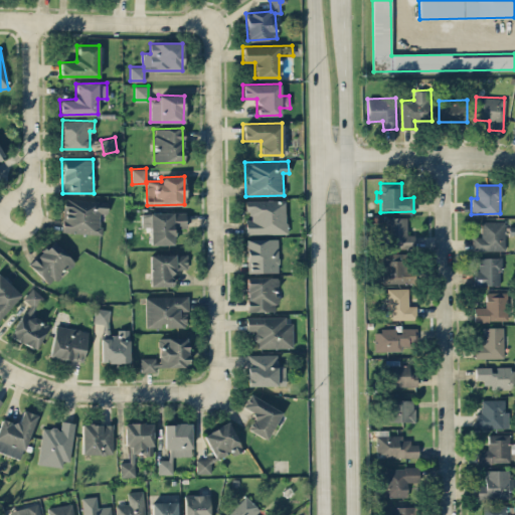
[(61,232),(100,233),(101,212),(106,213),(107,200),(63,198),(61,232)]
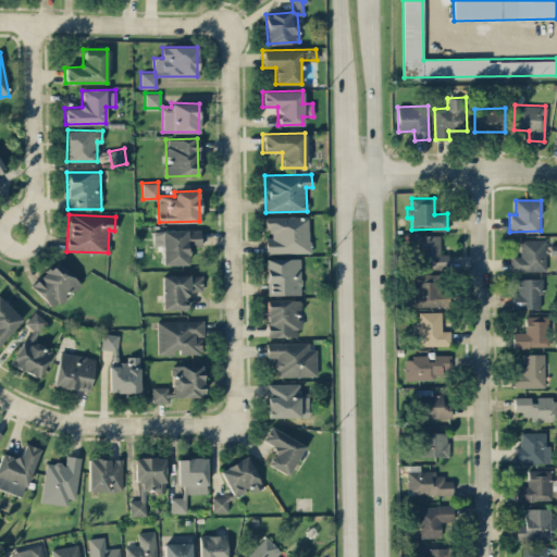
[(308,215),(264,217),(264,233),(265,252),(309,252),(308,215)]
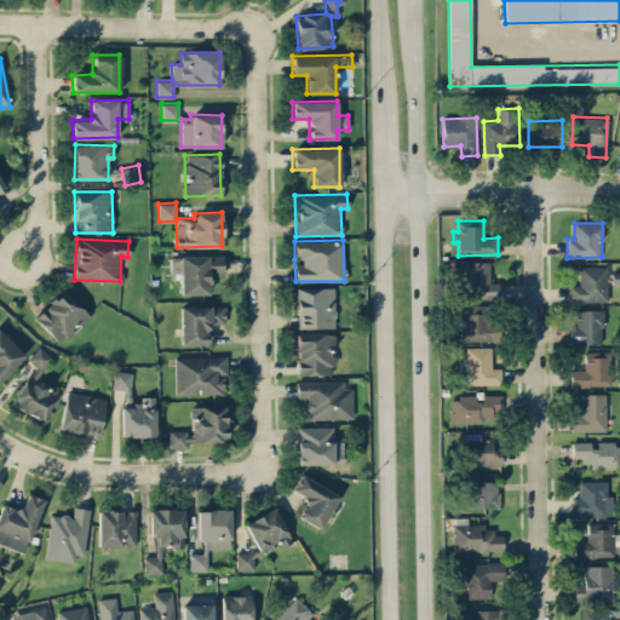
[(179,273),(181,294),(208,294),(208,274),(223,274),(223,254),(170,257),(171,273),(179,273)]
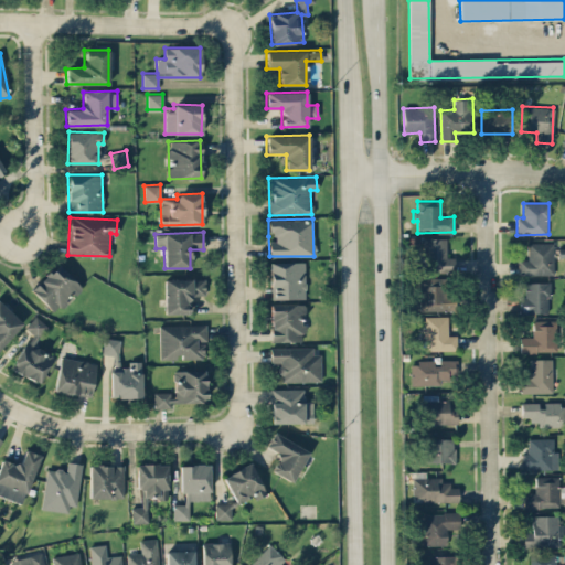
[(423,238),(424,268),(455,267),(455,257),(446,257),(446,238),(423,238)]
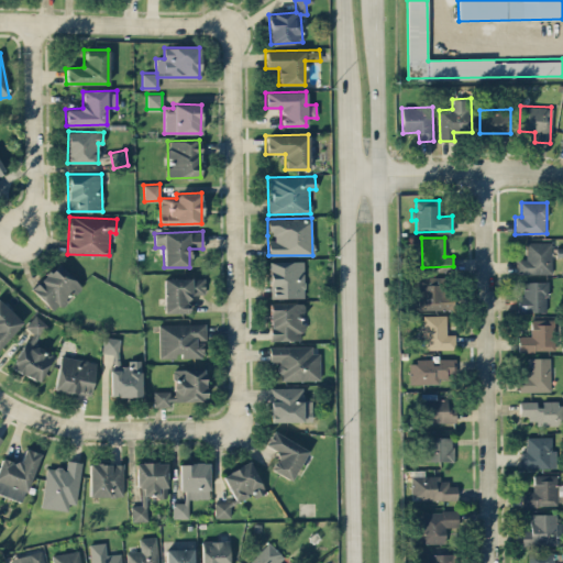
[(551,241),(525,242),(526,258),(516,258),(517,274),(552,273),(551,241)]
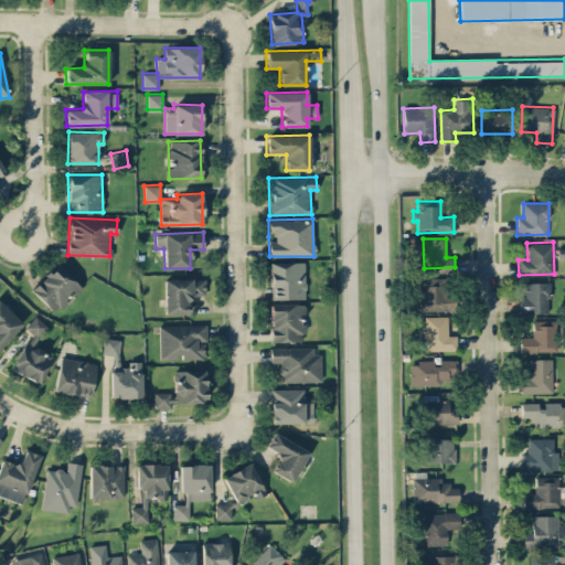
[(304,262),(269,262),(269,299),(305,298),(304,262)]
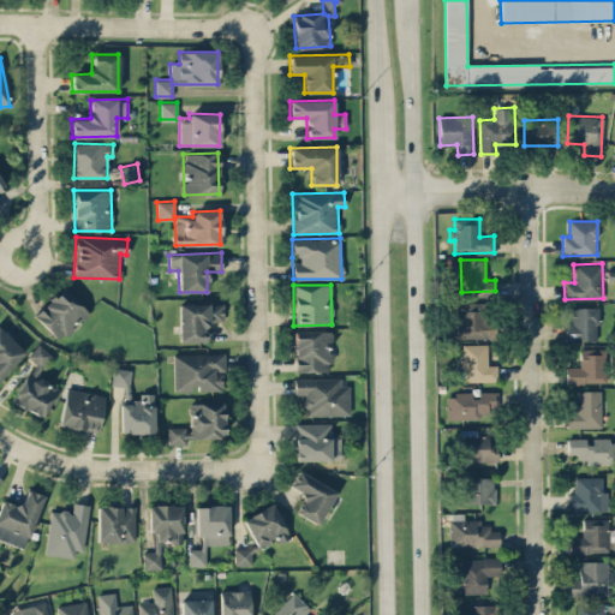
[(88,311),(61,286),(34,316),(60,340),(88,311)]
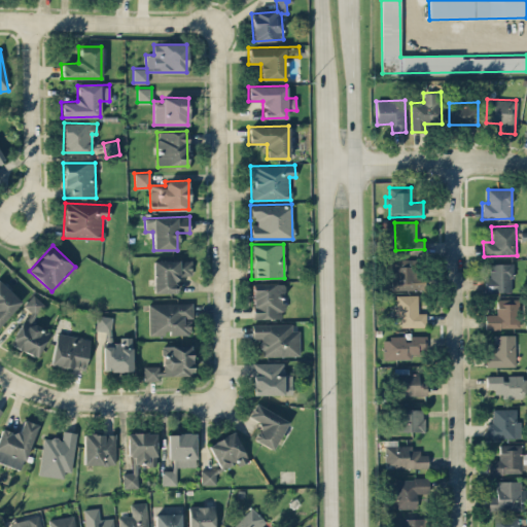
[(152,260),(153,292),(176,292),(176,275),(191,275),(190,259),(152,260)]
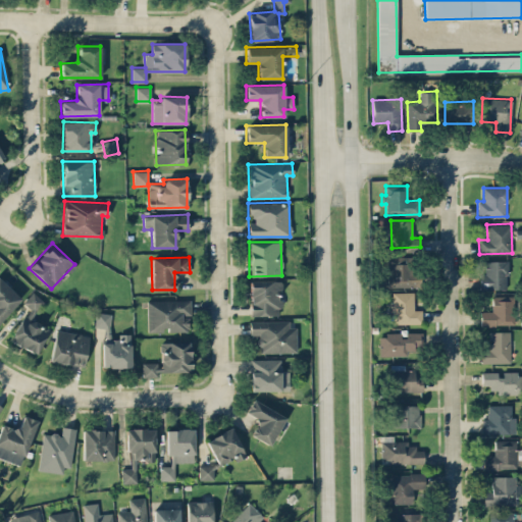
[(387,286),(410,286),(410,257),(387,257),(387,286)]
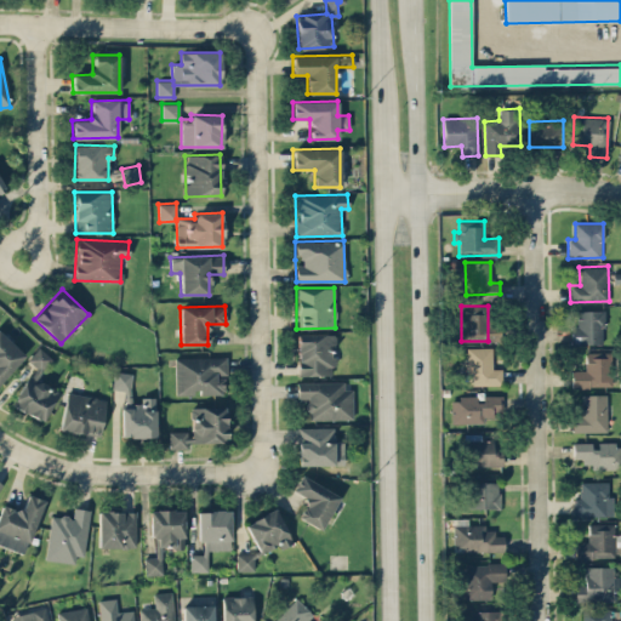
[(604,311),(577,309),(576,325),(571,325),(570,343),(604,343),(604,311)]
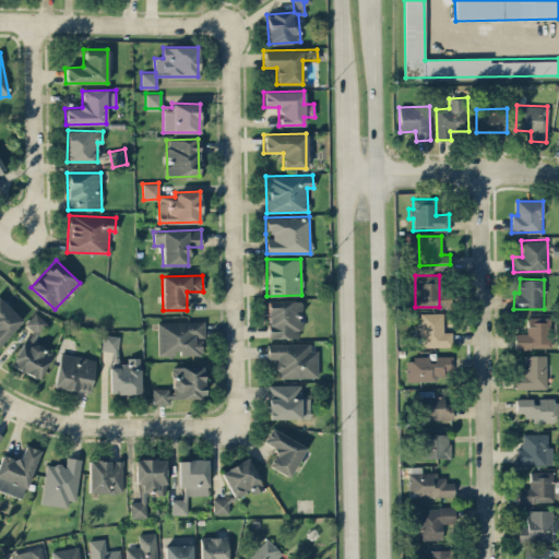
[(0,344),(23,319),(0,298),(0,344)]
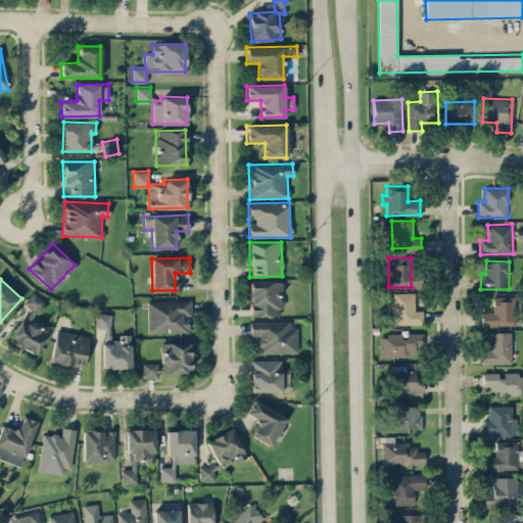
[(249,281),(251,317),(282,315),(280,280),(249,281)]
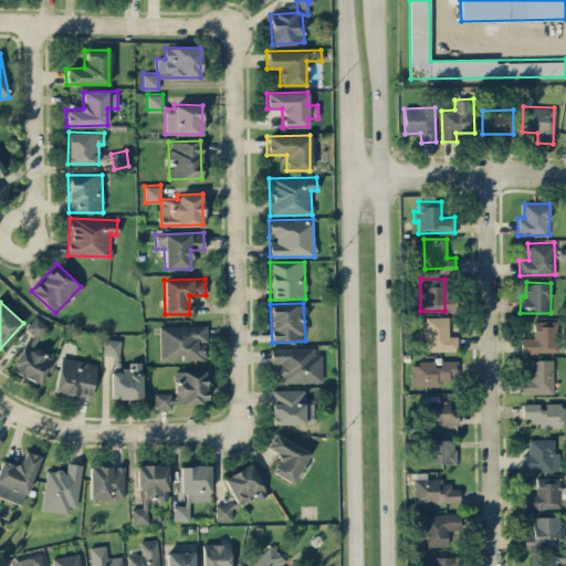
[(40,384),(54,356),(34,346),(46,324),(32,316),(25,329),(30,332),(11,369),(40,384)]
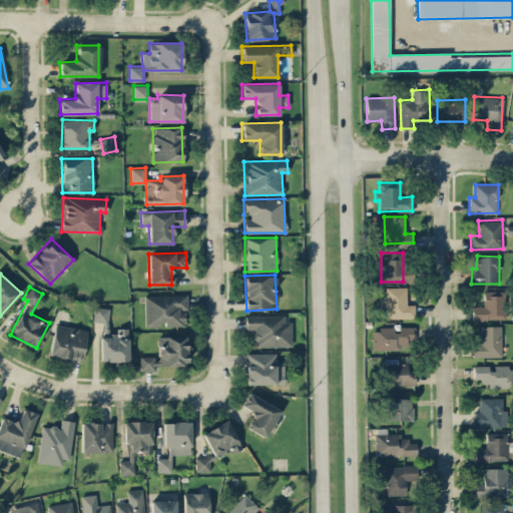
[(385,318),(413,318),(413,304),(406,304),(406,287),(385,287),(385,318)]
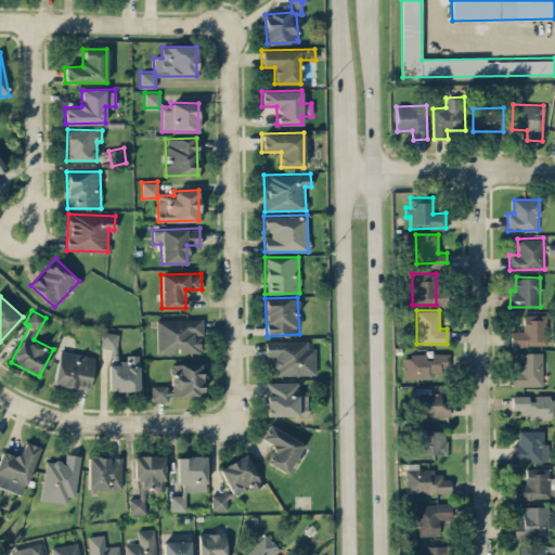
[(511,346),(545,346),(545,314),(524,314),(524,331),(511,331),(511,346)]
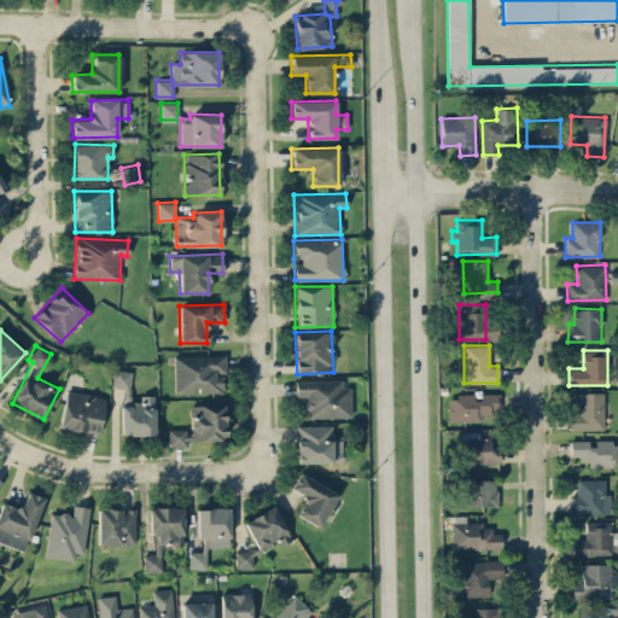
[(174,355),(174,391),(198,391),(198,392),(225,392),(223,355),(174,355)]
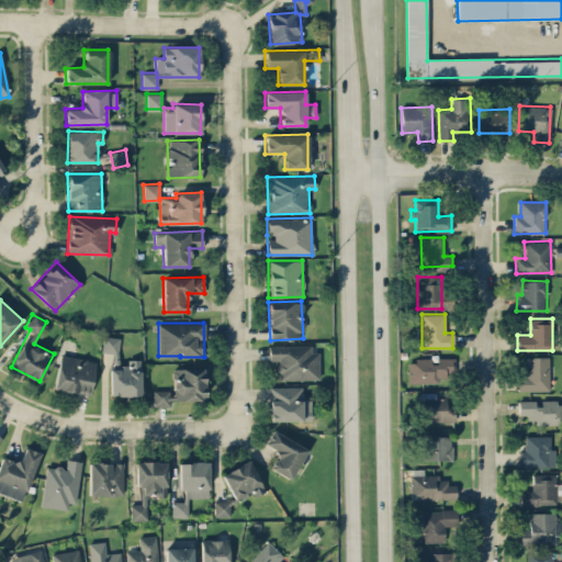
[(117,352),(120,337),(103,335),(101,350),(117,352)]
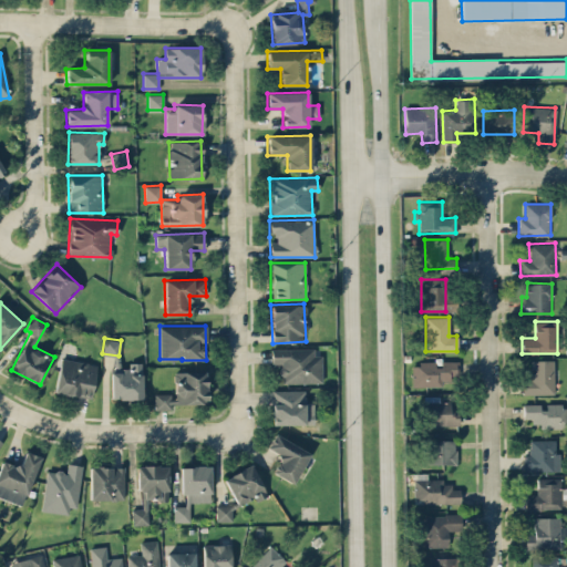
[(313,348),(270,349),(271,364),(280,363),(280,383),(321,382),(321,354),(313,354),(313,348)]
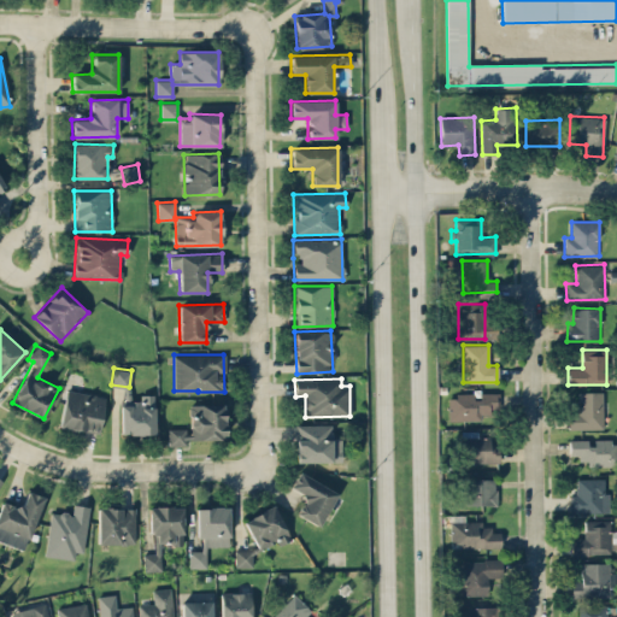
[(99,432),(104,395),(64,391),(60,428),(99,432)]
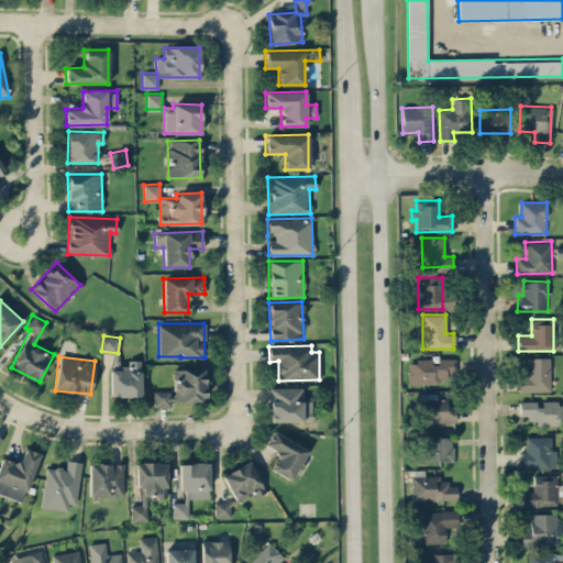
[(454,357),(434,359),(434,360),(408,360),(409,382),(446,382),(446,373),(455,372),(454,357)]
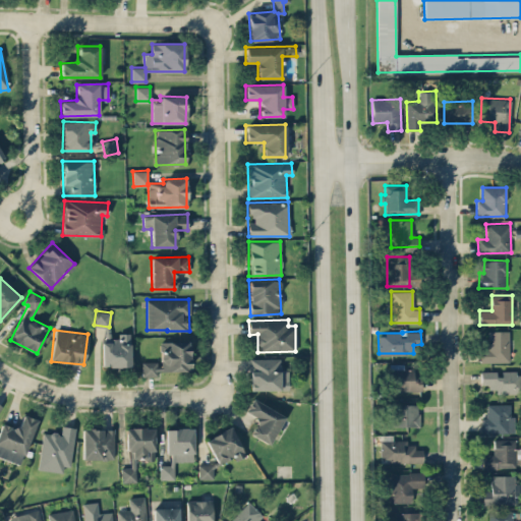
[(509,362),(510,331),(488,331),(488,348),(480,348),(480,361),(509,362)]
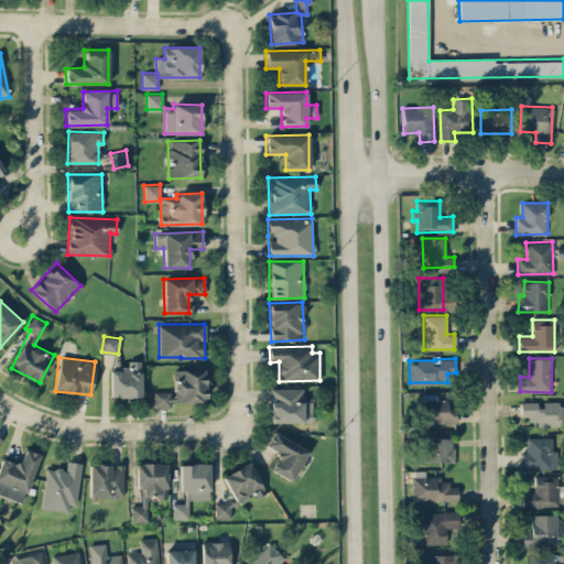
[(109,368),(110,397),(141,396),(141,360),(128,360),(128,367),(109,368)]
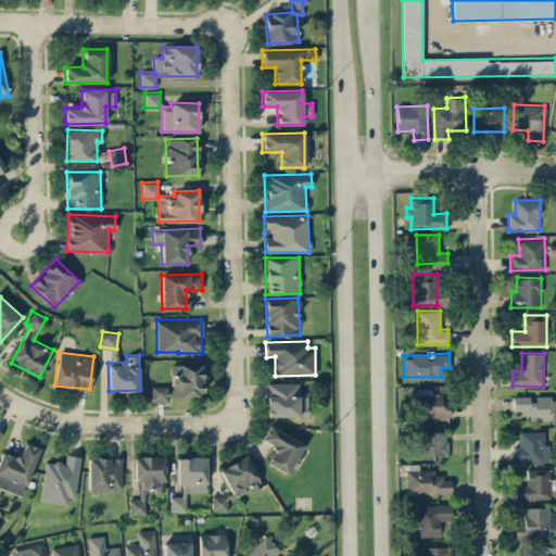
[(169,365),(171,386),(151,386),(152,402),(169,401),(168,396),(203,395),(202,364),(169,365)]
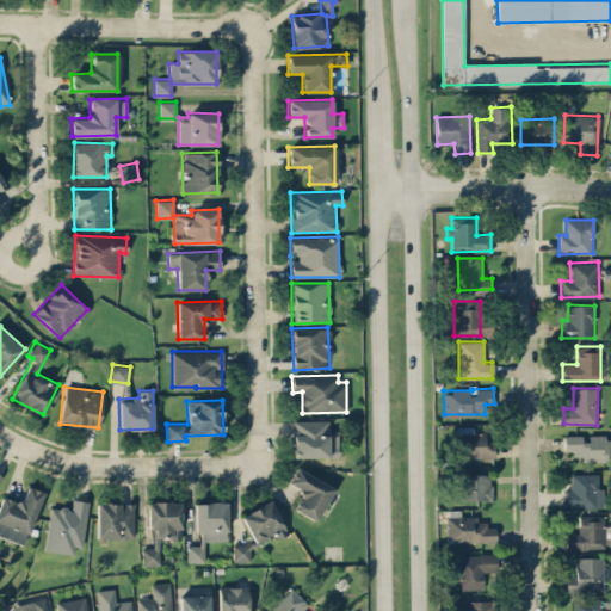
[(292,457),(328,457),(328,420),(292,420),(292,457)]
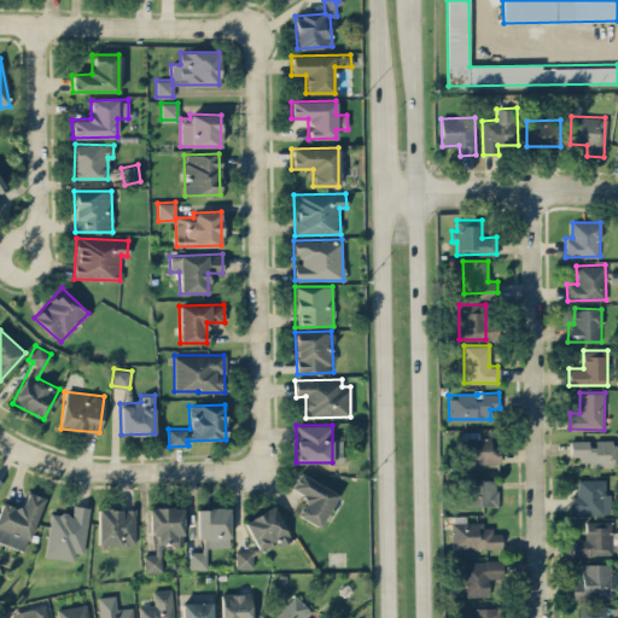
[(479,431),(462,431),(464,464),(500,462),(499,437),(479,438),(479,431)]
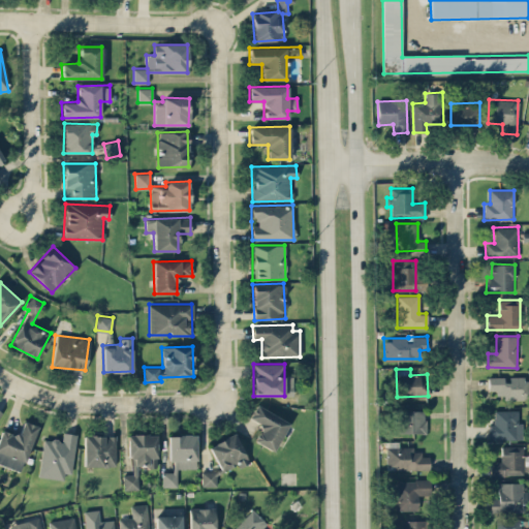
[(488,392),(504,393),(504,399),(528,399),(528,377),(509,377),(509,378),(488,378),(488,392)]
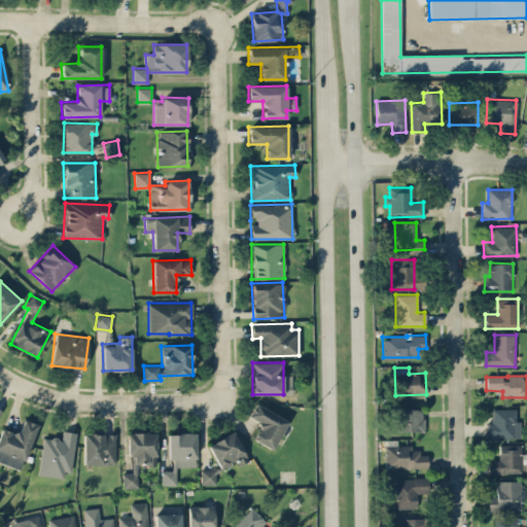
[(288,421),(255,402),(247,415),(260,423),(252,437),(271,449),(288,421)]
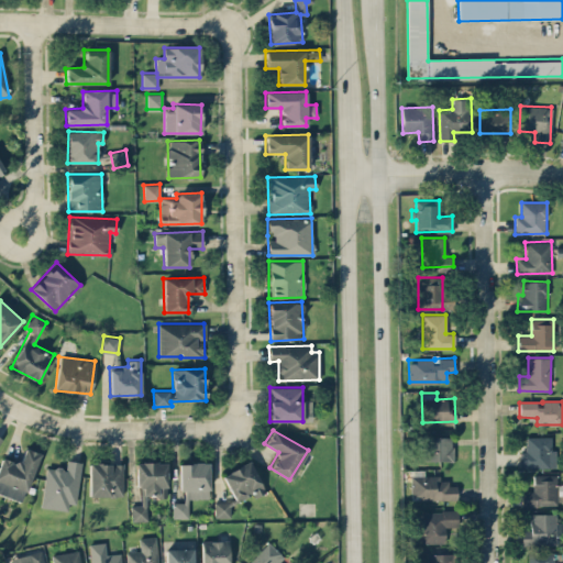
[(551,435),(525,437),(526,451),(519,451),(520,467),(555,466),(555,449),(552,449),(551,435)]
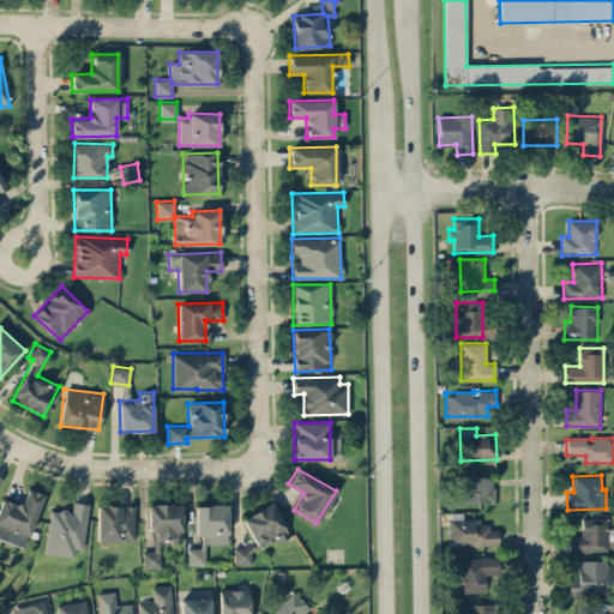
[(494,501),(493,476),(463,476),(464,503),(494,501)]
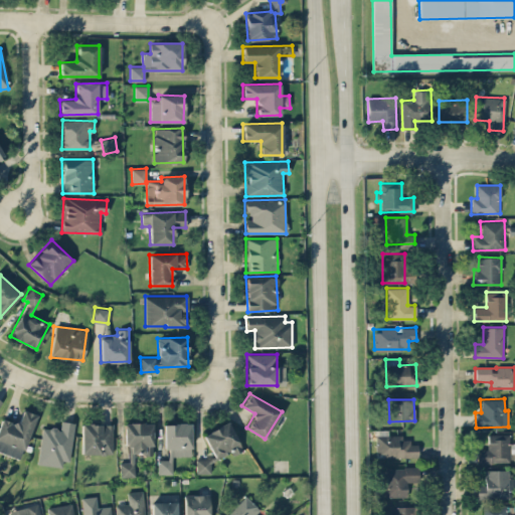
[(0,422),(0,451),(20,459),(36,414),(22,409),(17,423),(2,417),(0,422)]
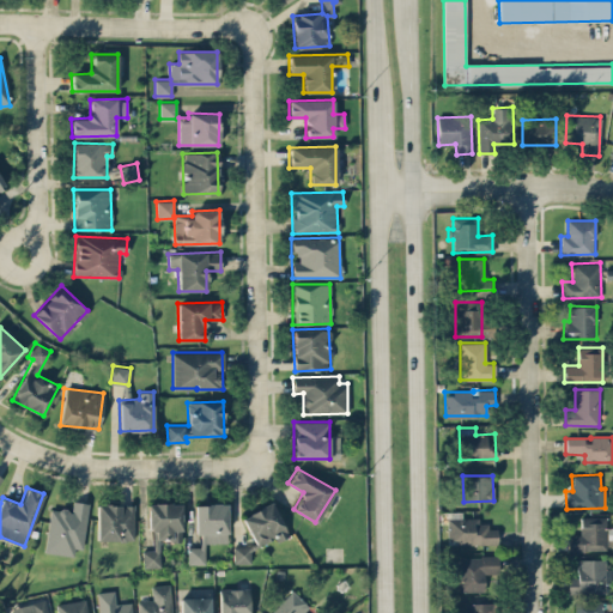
[(87,503),(72,501),(72,510),(49,508),(44,552),(74,556),(74,547),(83,548),(87,503)]
